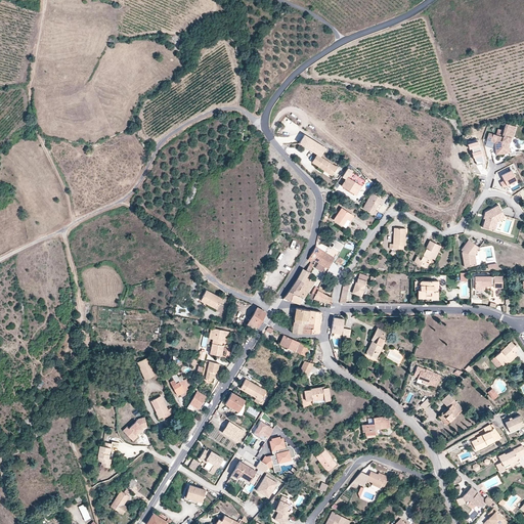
[(509,143),(515,126),(506,123),(504,130),(501,135),(504,135),(503,137),(495,135),(493,134),(490,141),(494,142),(496,155),(505,154),(504,149),(510,148),(509,143)]
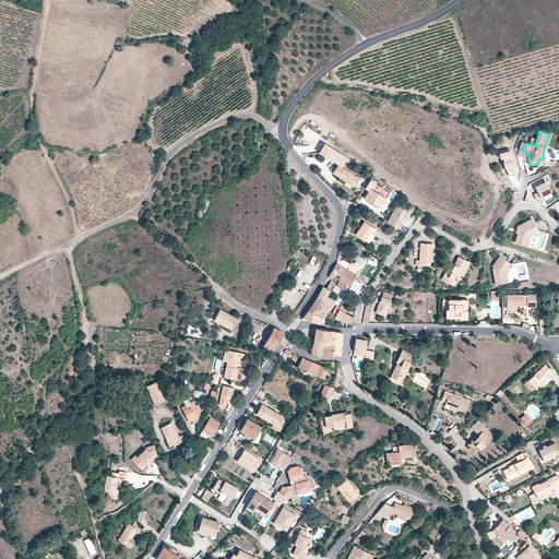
[(347,157),(324,143),(319,153),(323,155),(342,166),(347,157)]
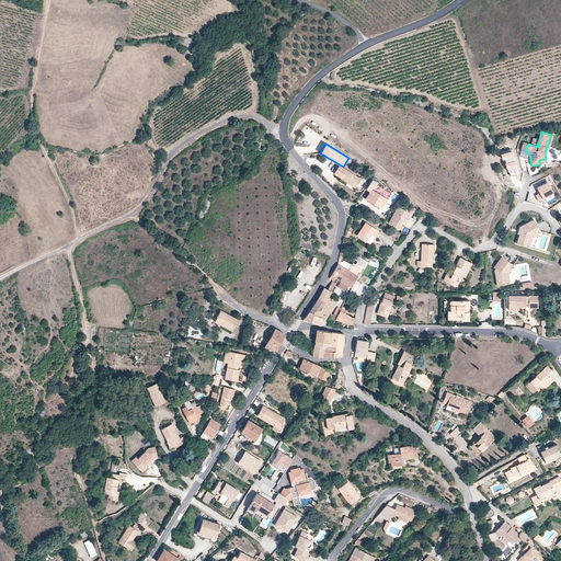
[(511,149),(501,151),(502,153),(500,153),(502,159),(504,158),(505,162),(504,163),(506,168),(507,171),(508,171),(510,175),(517,174),(511,149)]
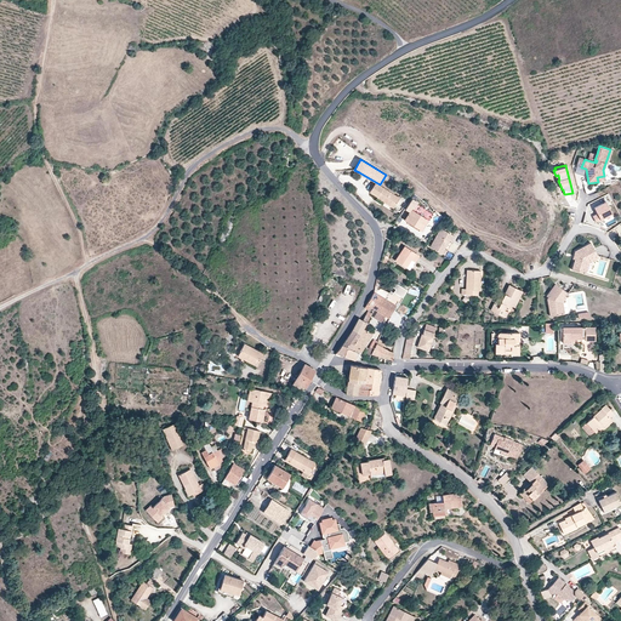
[(400,198),(375,183),(370,192),(377,197),(377,198),(394,209),(400,198)]
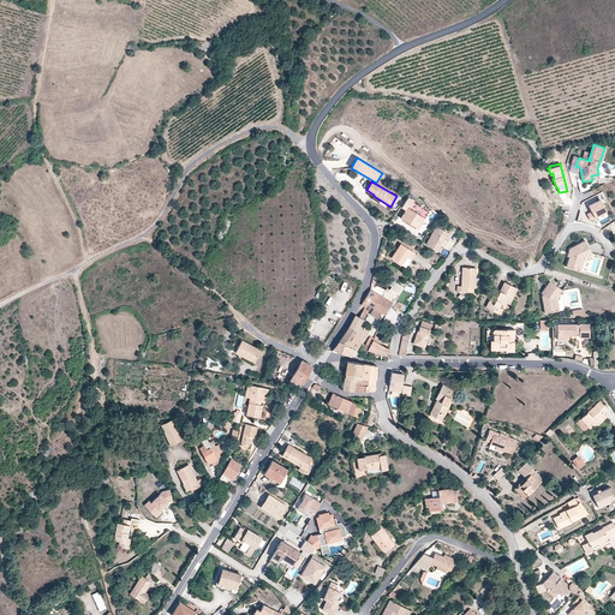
[(424,219),(428,213),(424,210),(424,209),(412,202),(413,201),(407,197),(402,204),(407,208),(400,219),(416,228),(423,218),(424,219)]
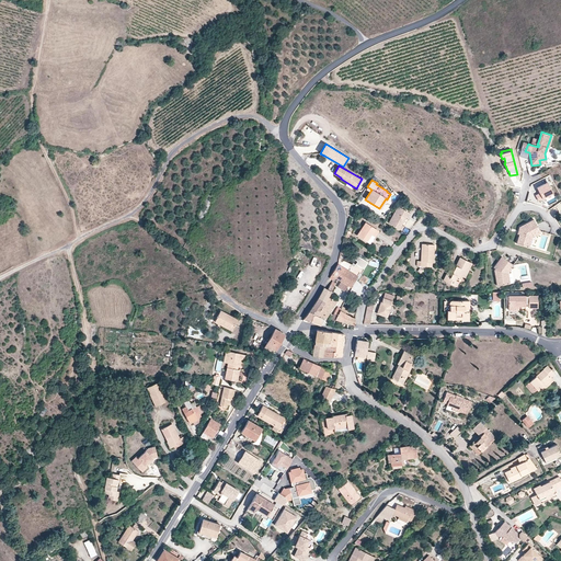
[(552,193),(547,182),(537,187),(539,193),(535,195),(538,201),(552,193)]
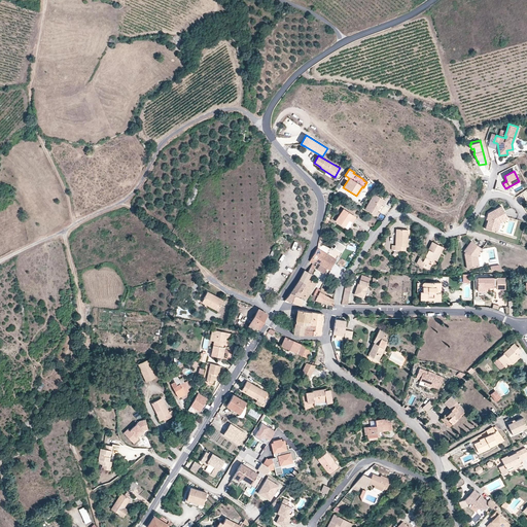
[(383,205),(386,200),(374,194),(365,210),(378,216),(380,212),(378,211),(382,205),(383,205)]
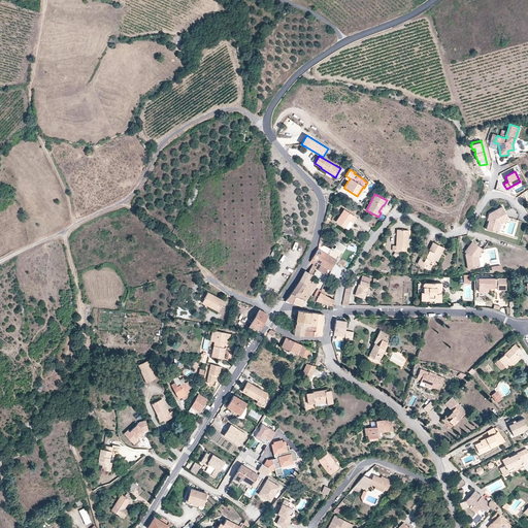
[(509,218),(502,205),(491,211),(491,213),(489,220),(487,228),(498,232),(501,222),(509,218)]
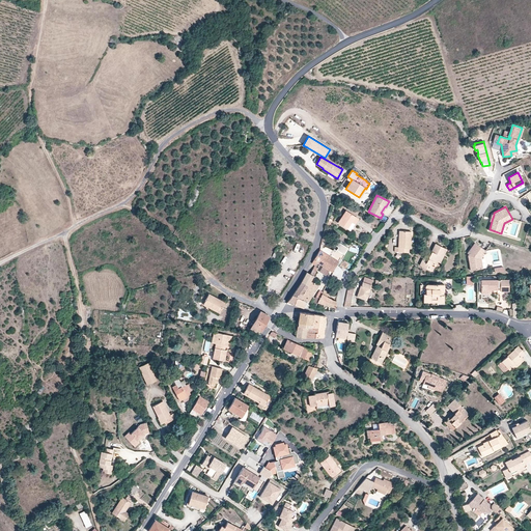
[(351,231),(359,218),(346,211),(338,223),(351,231)]
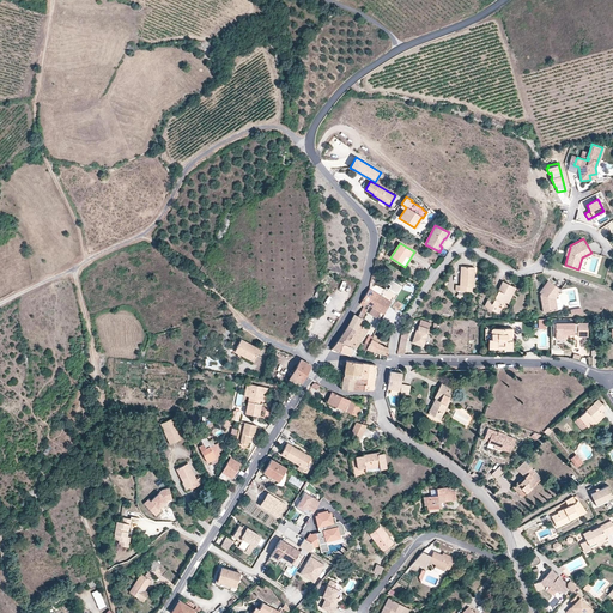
[(474,286),(474,267),(461,267),(460,285),(456,285),(456,291),(472,291),(472,286),(474,286)]
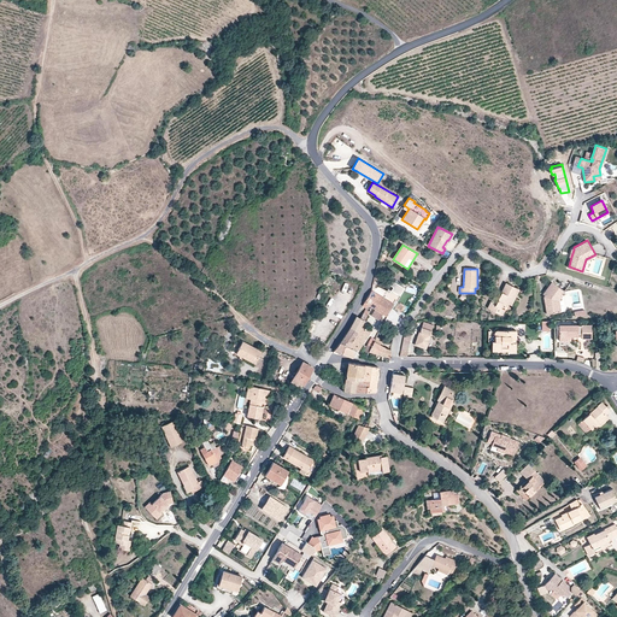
[(393,287),(391,291),(400,295),(405,288),(393,281),(391,286),(393,287)]
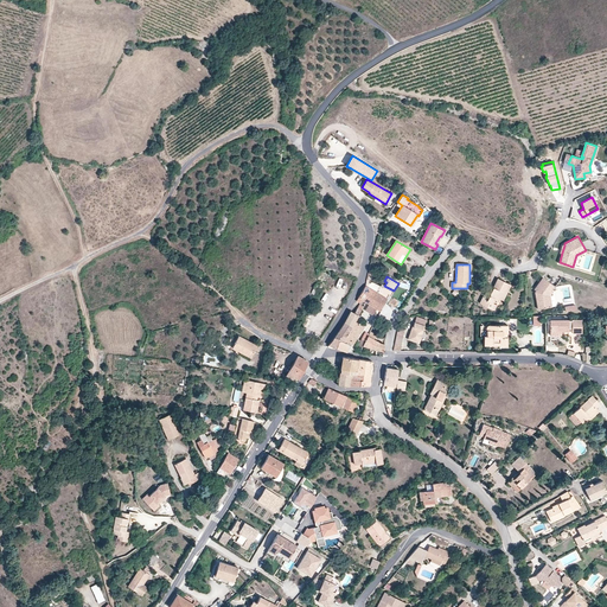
[(551,288),(554,285),(543,276),(535,288),(536,289),(535,291),(538,308),(551,306),(550,295),(553,291),(551,288)]
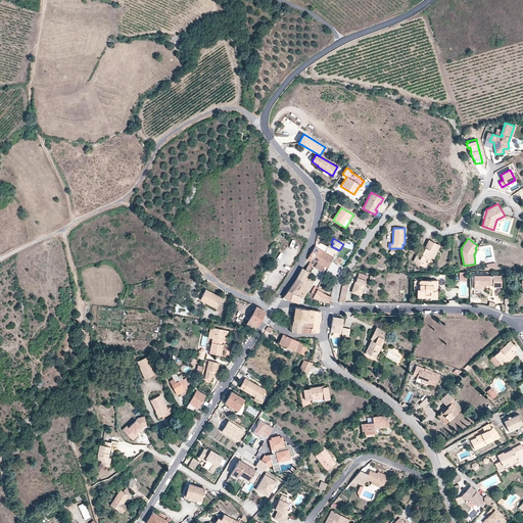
[(431,259),(438,244),(429,240),(425,247),(422,253),(418,251),(414,262),(425,268),(428,263),(425,260),(427,257),(431,259)]
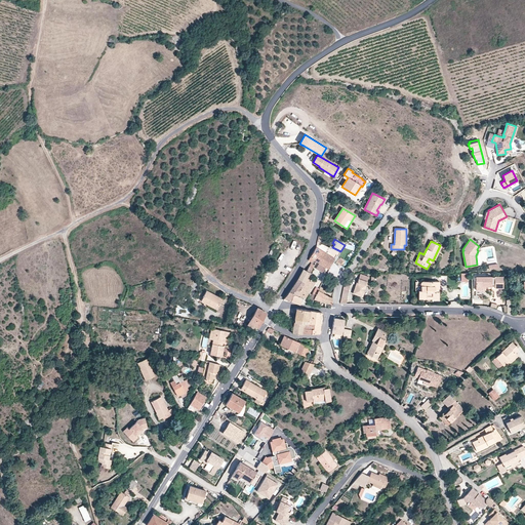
[(435,261),(442,246),(440,245),(433,260),(435,261)]
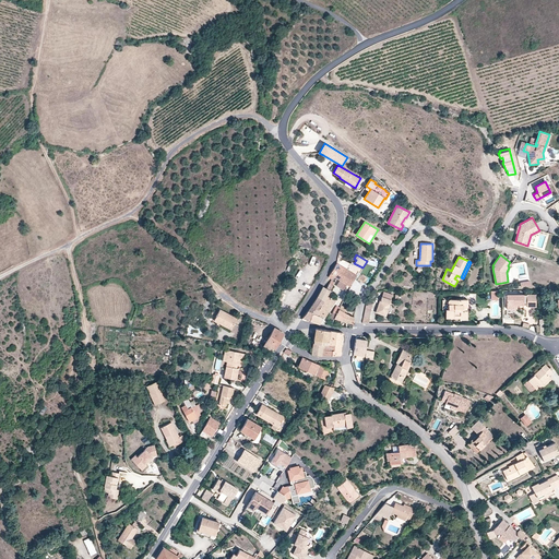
[(347,269),(336,262),(330,274),(333,276),(340,281),(347,285),(349,286),(358,271),(359,272),(363,268),(354,263),(352,262),(347,269)]
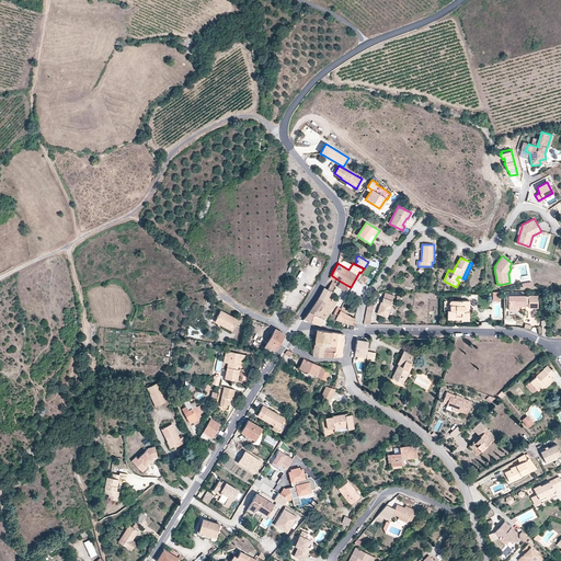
[(348,286),(341,282),(338,286),(345,292),(348,286)]
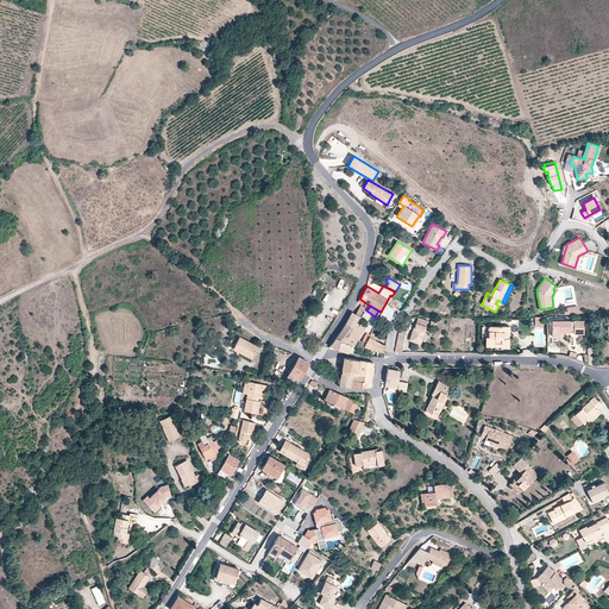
[(357,322),(360,316),(356,314),(352,312),(346,324),(353,328),(357,322)]
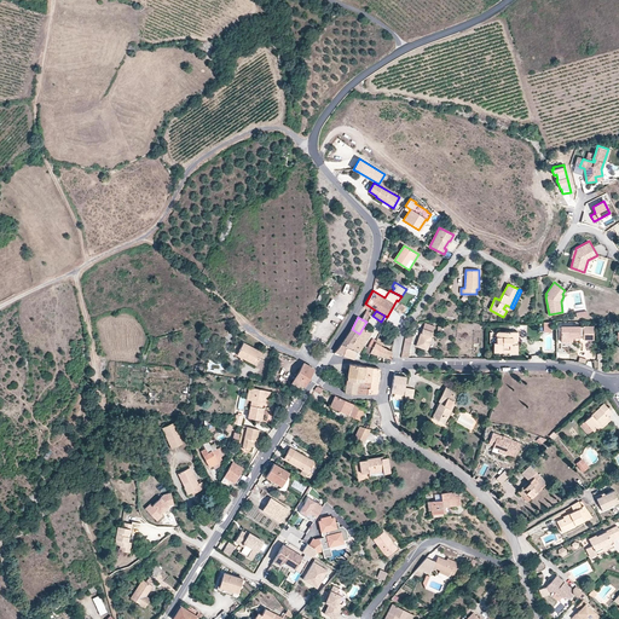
[(570,341),(570,336),(572,336),(583,336),(583,339),(594,339),(593,325),(560,325),(561,341),(570,341)]
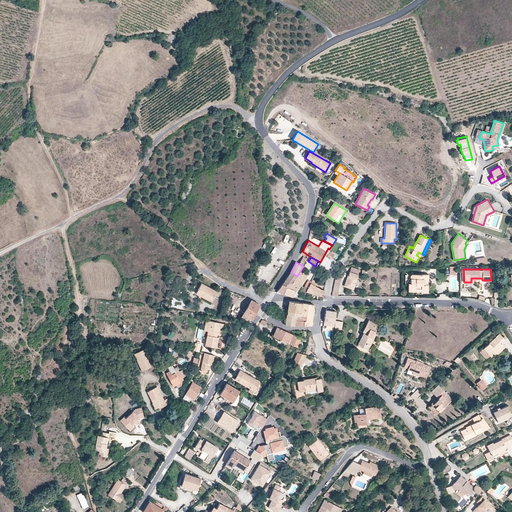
[(297,291),(307,275),(300,271),(297,276),(291,284),(289,282),(286,286),(296,291),(297,291)]
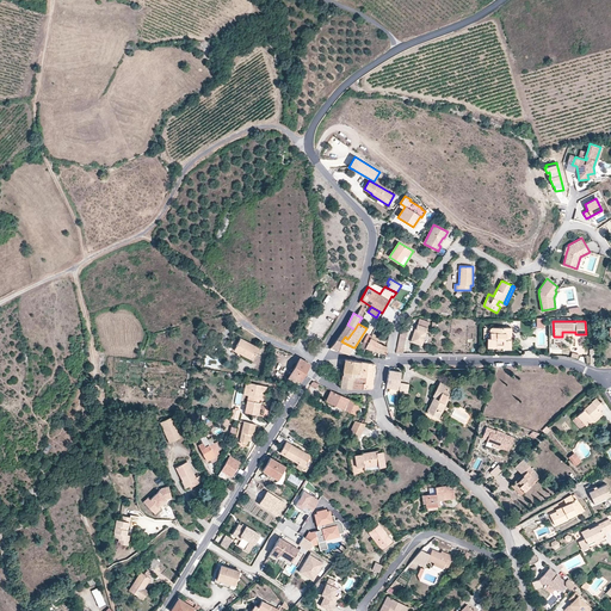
[(421,346),(427,327),(418,323),(411,343),(421,346)]
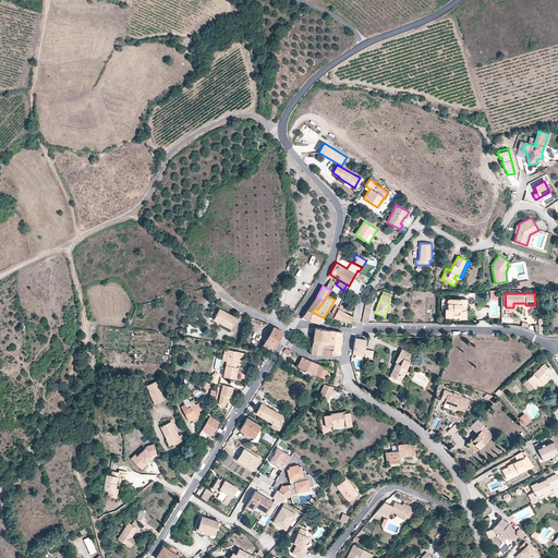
[(317,310),(324,301),(317,296),(307,310),(312,312),(315,307),(317,310)]
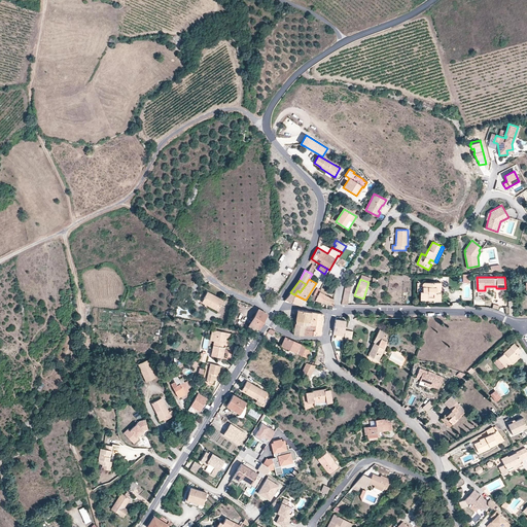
[(441,297),(441,286),(438,286),(438,282),(424,282),(424,287),(423,287),(423,291),(420,291),(420,300),(434,300),(434,297),(441,297)]
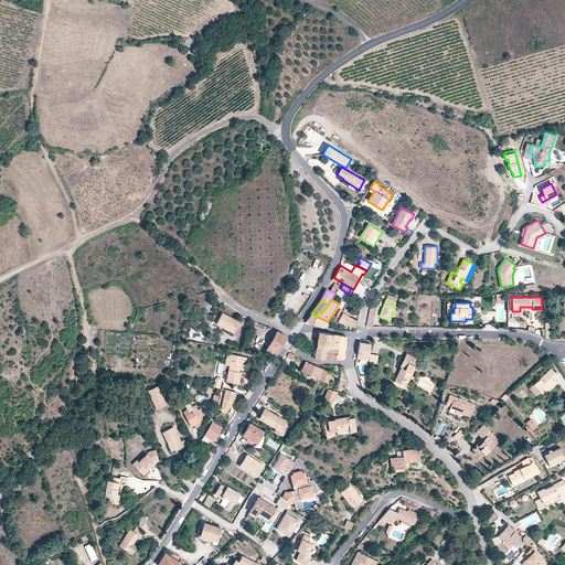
[(222,311),(215,322),(223,326),(224,323),(234,329),(238,320),(222,311)]
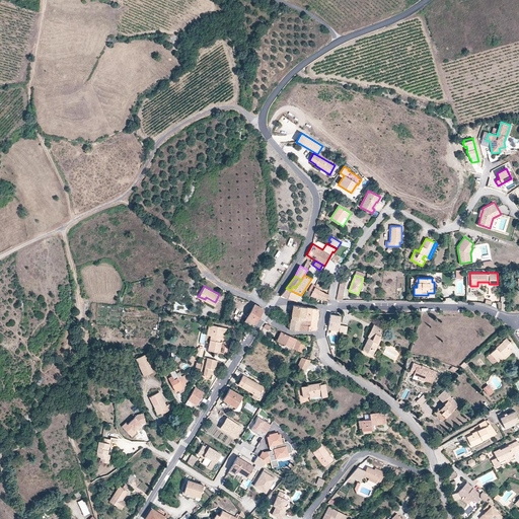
[(328,300),(328,294),(324,293),(320,290),(315,287),(312,291),(310,296),(328,300)]
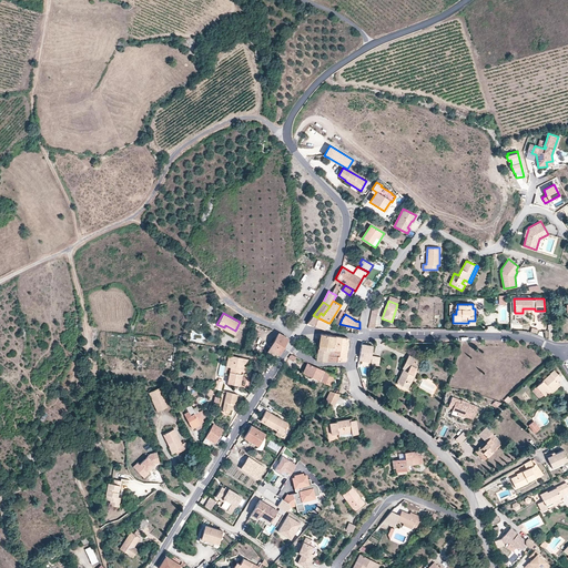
[(315,326),(317,317),(313,315),(307,323),(315,326)]
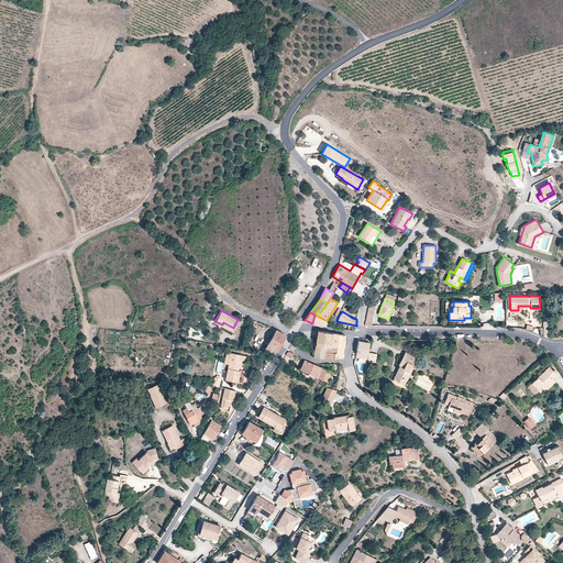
[(322,327),(326,320),(315,315),(312,323),(313,323),(322,327)]
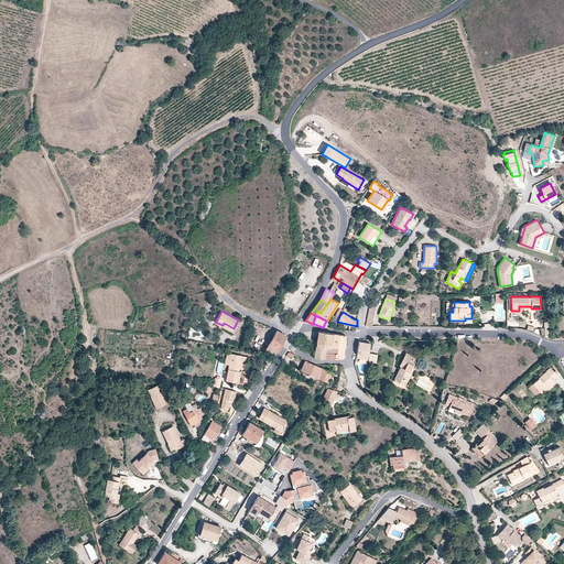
[(277,350),(285,335),(277,329),(266,347),(272,351),(273,349),(277,350)]
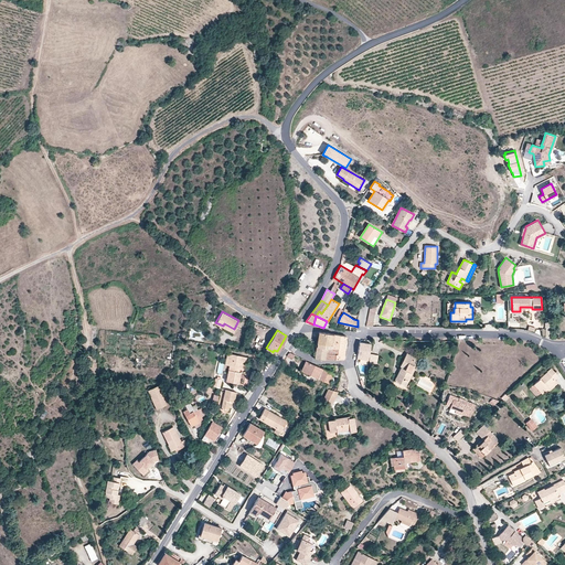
[(316,347),(327,348),(331,349),(333,333),(319,331),(316,347)]
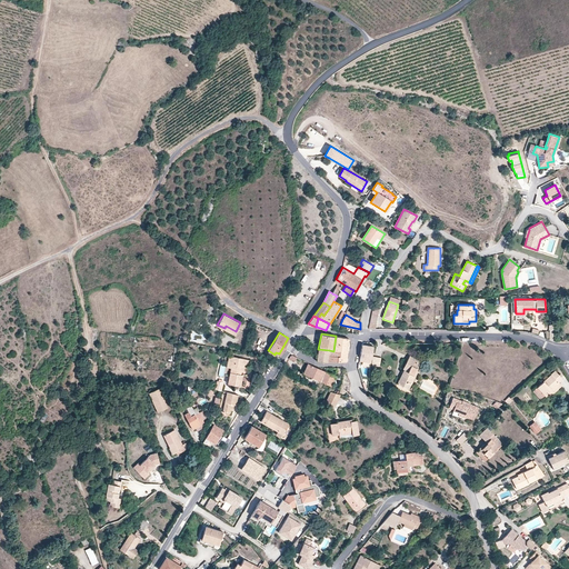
[(340,336),(336,336),(333,351),(347,353),(348,346),(339,343),(340,336)]
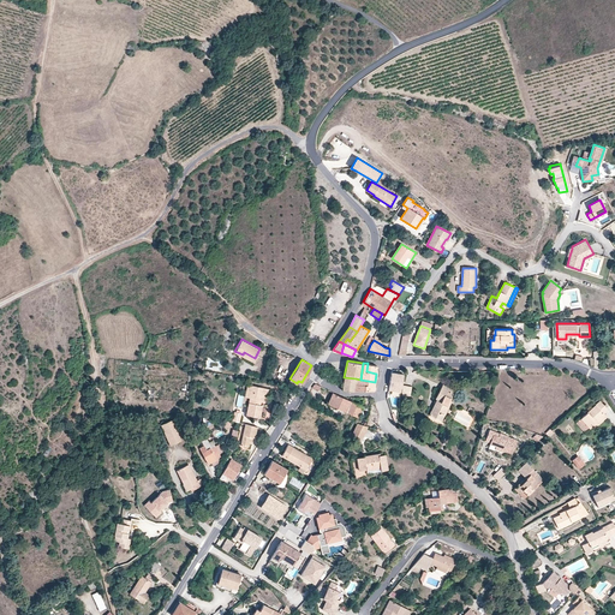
[(376,374),(376,365),(368,363),(366,371),(376,374)]
